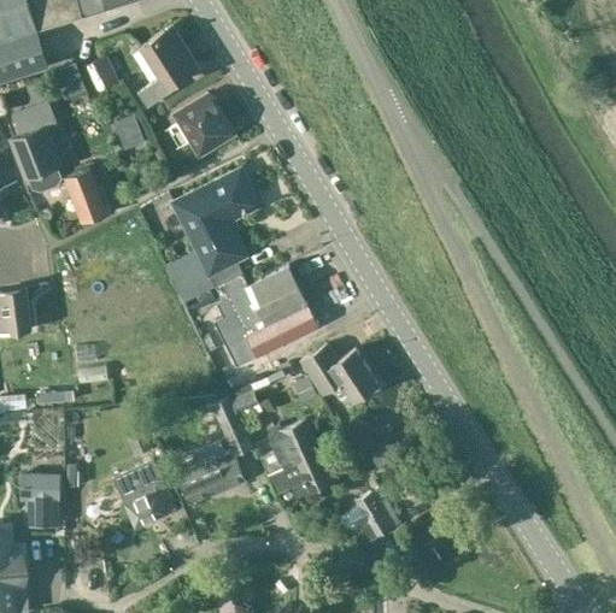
[(0,82),(47,68),(36,31),(134,0),(0,0),(0,82)]
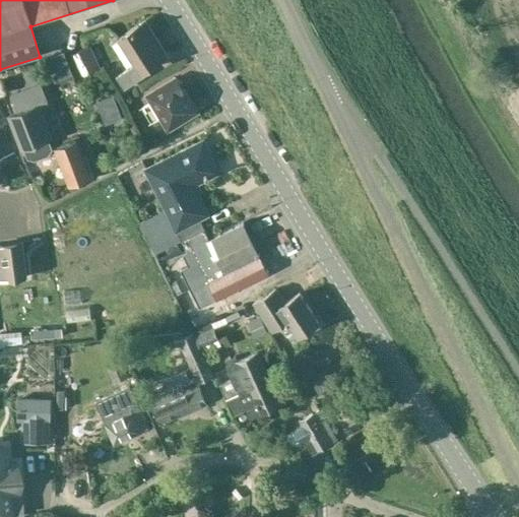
[(166,58),(144,23),(119,40),(135,66),(128,71),(135,83),(144,78),(141,73),(166,58)]
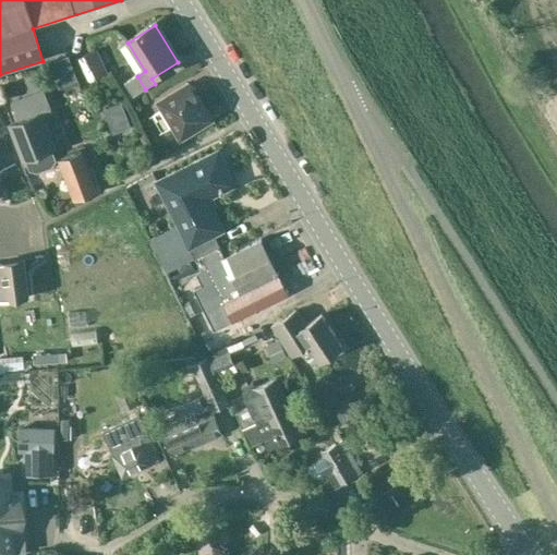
[(87,84),(101,77),(91,55),(76,60),(87,84)]
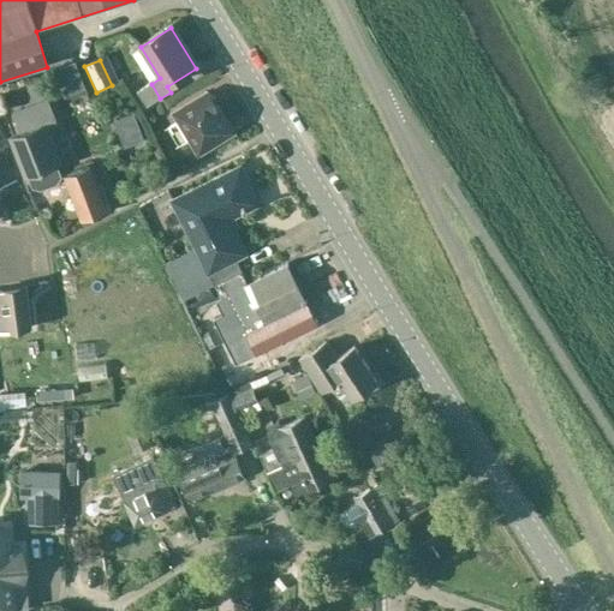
[(198,156),(232,135),(208,95),(174,117),(198,156)]
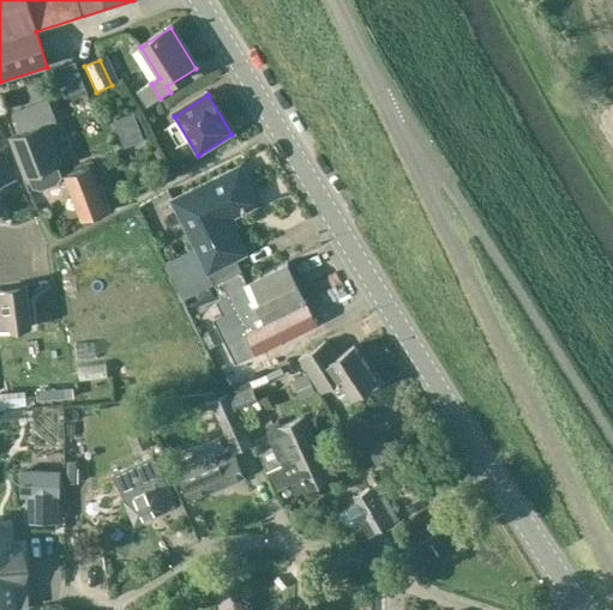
[(46,131),(55,126),(46,102),(13,115),(20,136),(8,140),(23,180),(28,179),(32,189),(40,191),(55,186),(59,180),(54,168),(59,165),(46,131)]
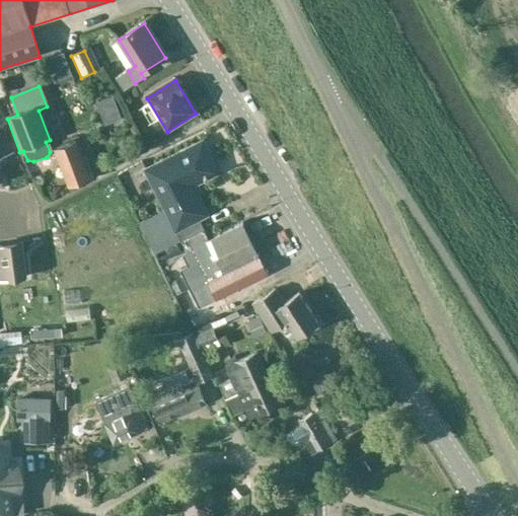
[(0,185),(2,183),(0,178),(0,159),(12,155),(2,128),(6,127),(0,111),(0,185)]
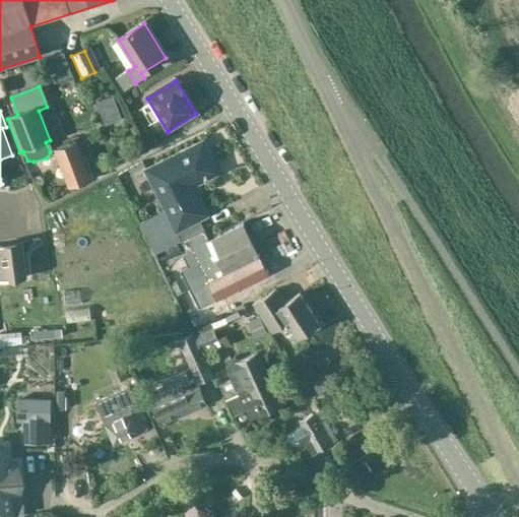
[(89,181),(78,151),(74,143),(54,150),(68,189),(89,181)]
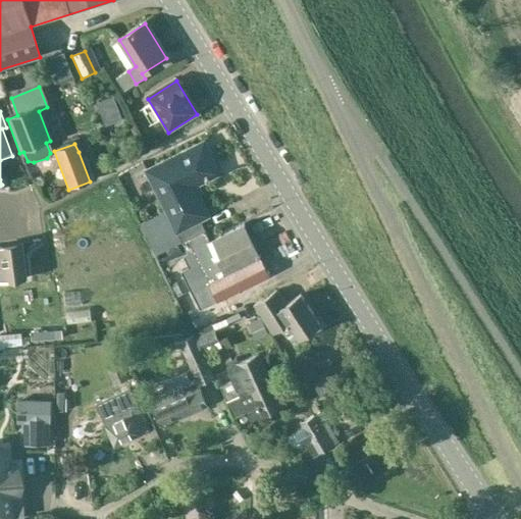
[(203,145),(146,172),(181,244),(187,242),(204,232),(199,221),(207,217),(193,188),(218,175),(203,145)]
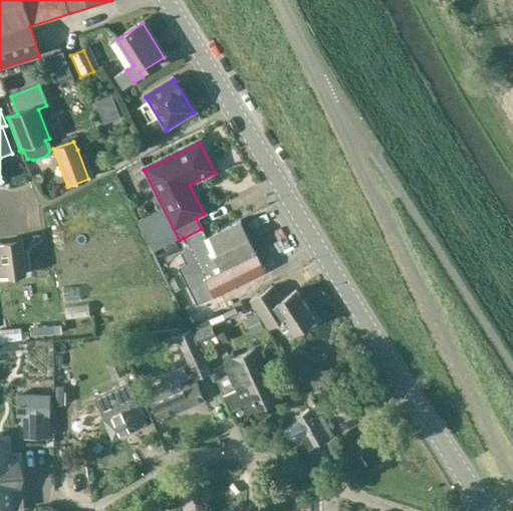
[(201,229),(184,238),(214,297),(264,273),(240,223),(206,240),(201,229)]
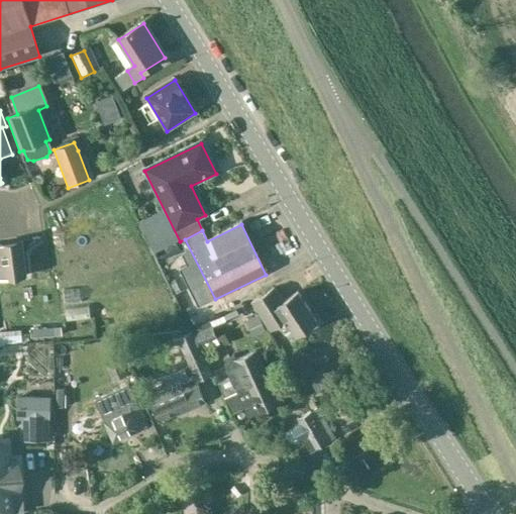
[(0,281),(25,278),(21,244),(0,246),(0,281)]
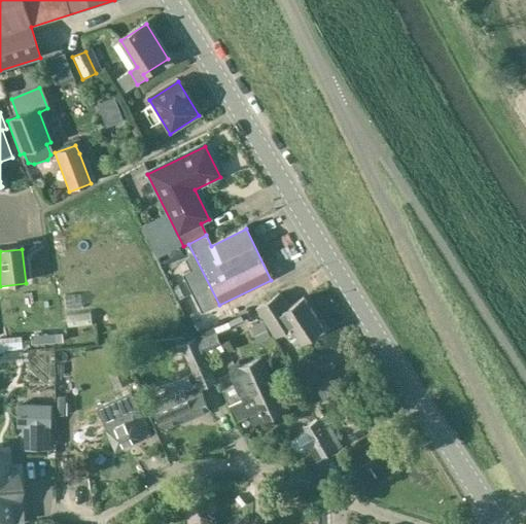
[(303,300),(286,310),(278,297),(257,310),(275,340),(291,329),(301,343),(322,329),(303,300)]
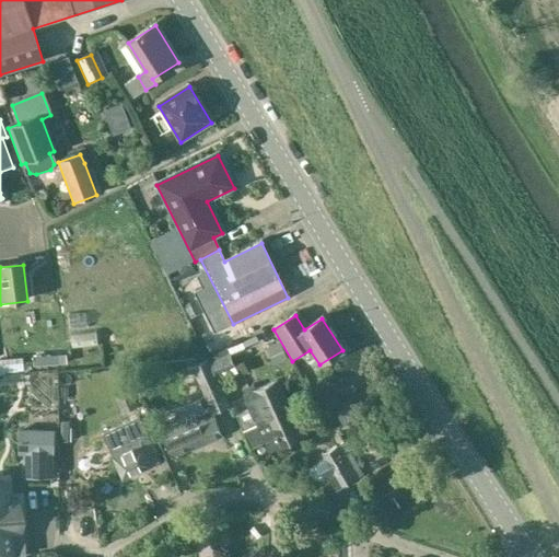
[(83,336),(83,324),(66,324),(66,336),(83,336)]
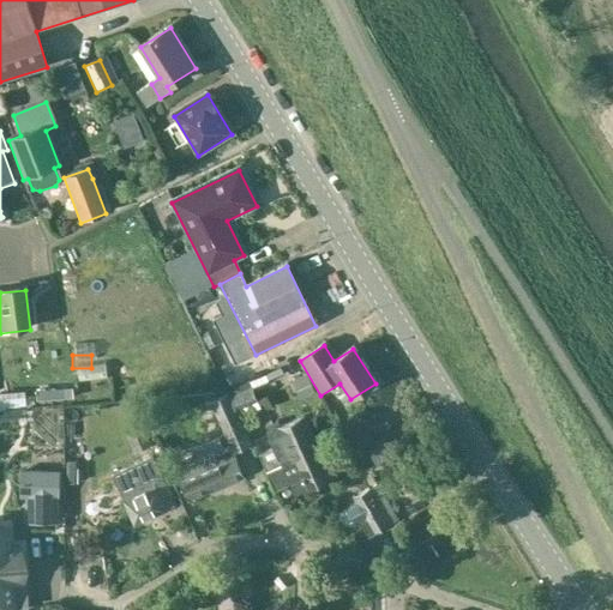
[(235,416),(240,414),(241,418),(256,412),(253,408),(258,405),(251,388),(228,398),(235,416)]
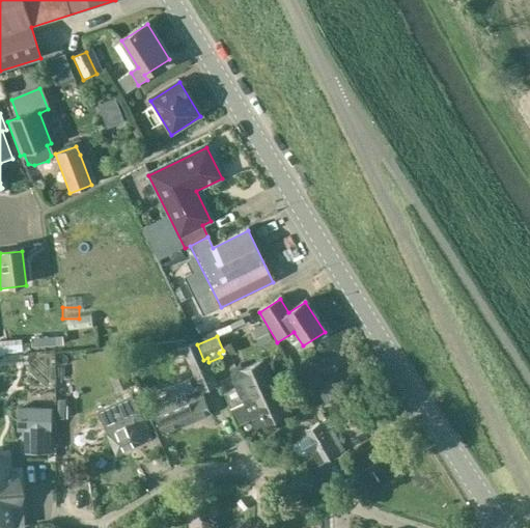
[(204,360),(203,360),(195,341),(180,348),(189,366),(196,385),(200,383),(204,392),(216,387),(204,360)]
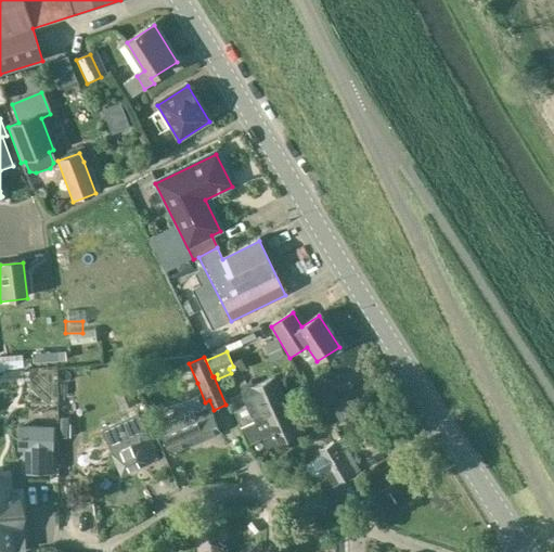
[(247,407),(233,413),(241,429),(273,414),(270,407),(284,401),(273,379),(252,388),(249,384),(239,388),(247,407)]
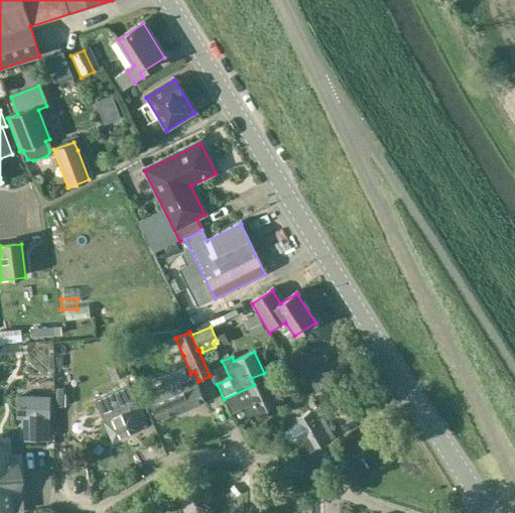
[(192,378),(186,380),(182,370),(160,380),(163,386),(145,393),(151,406),(158,423),(205,403),(192,378)]
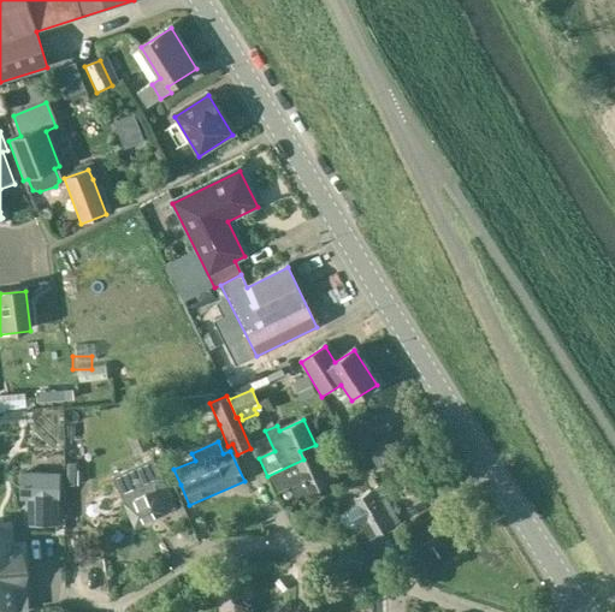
[(303,459),(267,476),(275,494),(290,487),(295,499),(331,482),(315,445),(300,451),(303,459)]
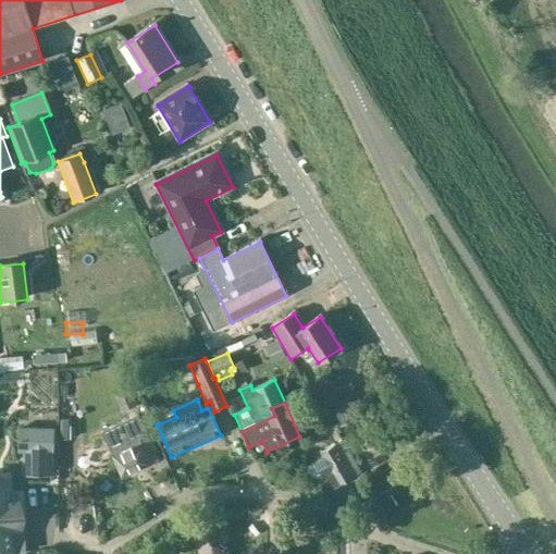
[(119,427),(101,434),(111,457),(121,479),(158,463),(147,438),(138,418),(125,423),(119,427)]
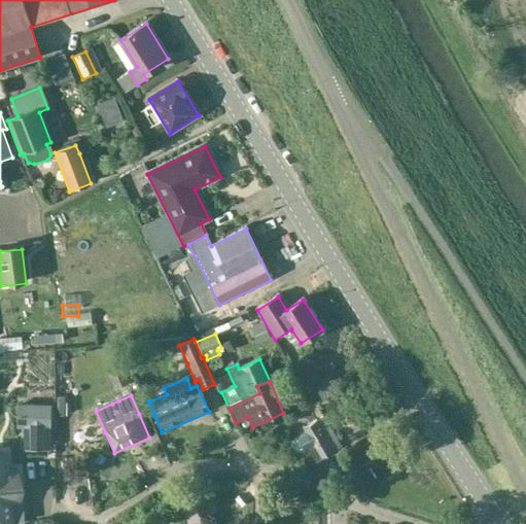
[(20,418),(19,429),(22,429),(22,450),(48,451),(48,430),(49,419),(49,408),(23,407),(20,407),(20,418)]
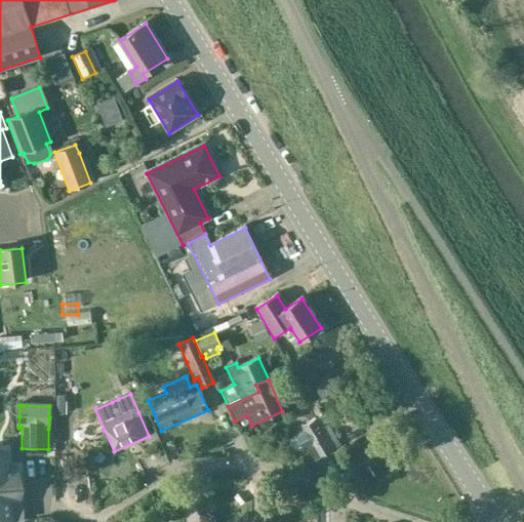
[(322,417),(301,430),(312,447),(296,456),(304,468),(338,447),(322,417)]
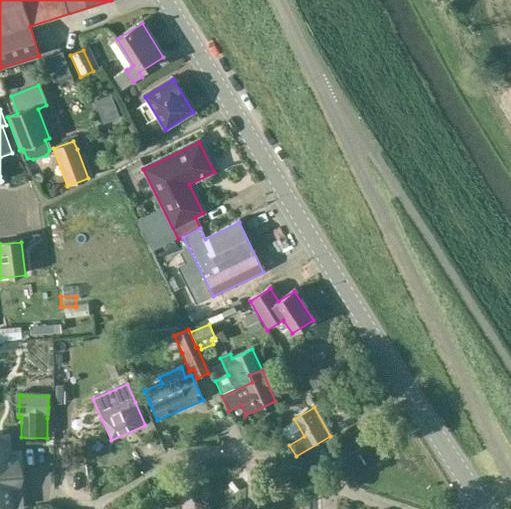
[(14,439),(0,440),(0,508),(19,508),(14,439)]
